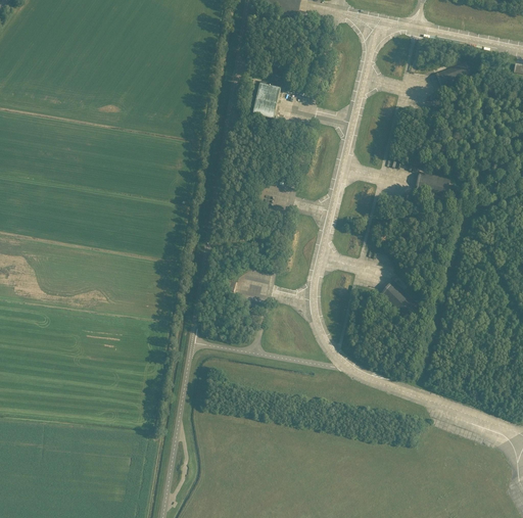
[(435,69),(441,86),(471,76),(465,58),(435,69)]
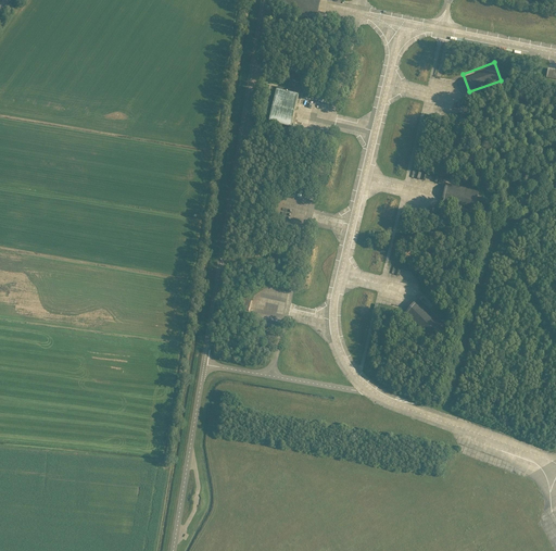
[(268,119),(291,124),(303,71),(291,67),(288,84),(277,82),(276,86),(270,85),(267,99),(273,101),(268,119)]
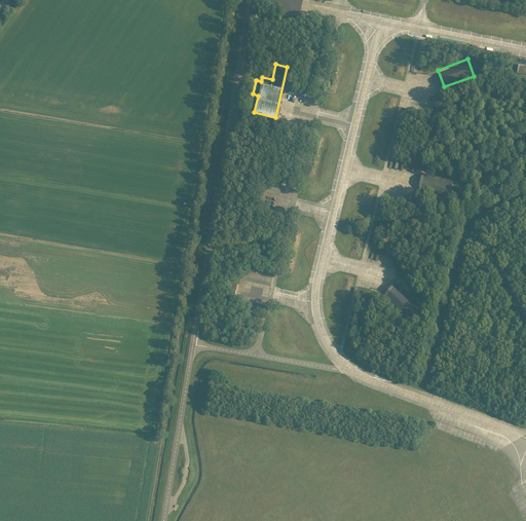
[(418,187),(422,188),(449,194),(450,188),(453,189),(454,184),(451,183),(453,177),(422,170),(418,187)]
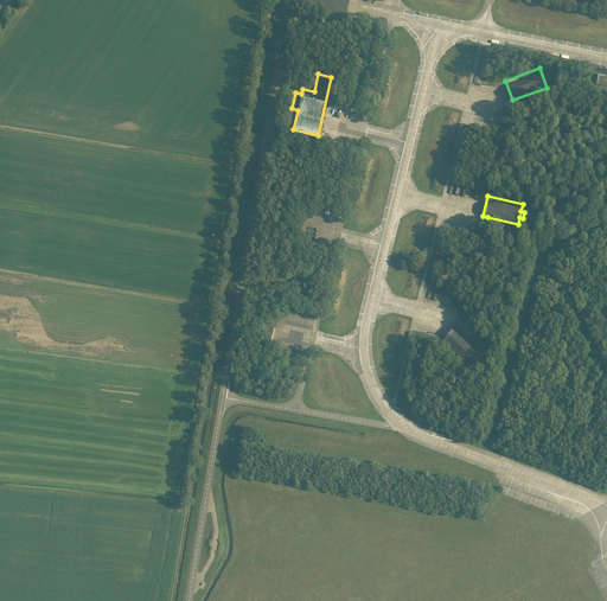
[(264,332),(272,334),(274,323),(268,321),(264,332)]
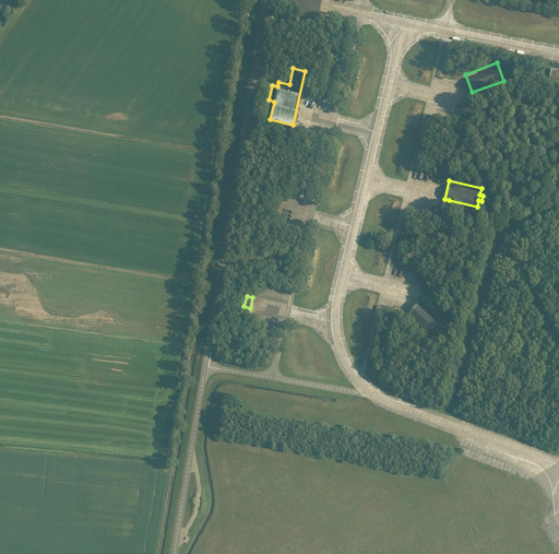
[(407,309),(411,314),(431,333),(437,328),(440,331),(443,327),(440,325),(444,320),(420,296),(407,309)]
